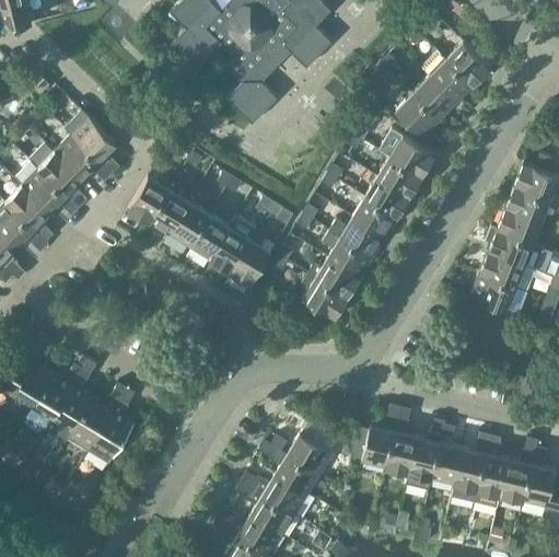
[(26,0),(23,0),(0,6),(0,31),(33,23),(26,0)]
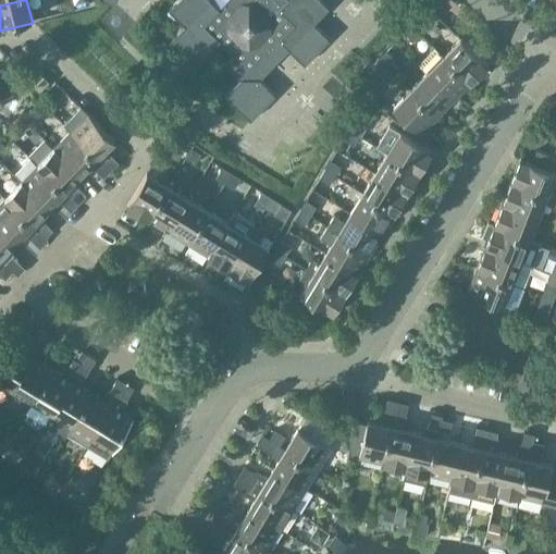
[(230,0),(220,12),(207,0),(182,0),(170,13),(186,28),(171,45),(196,70),(220,45),(234,59),(225,68),(242,83),(226,99),(251,124),(276,98),(261,83),(289,52),(306,68),(331,42),(314,27),(331,11),(319,0),(291,0),(289,2),(286,0),(230,0)]
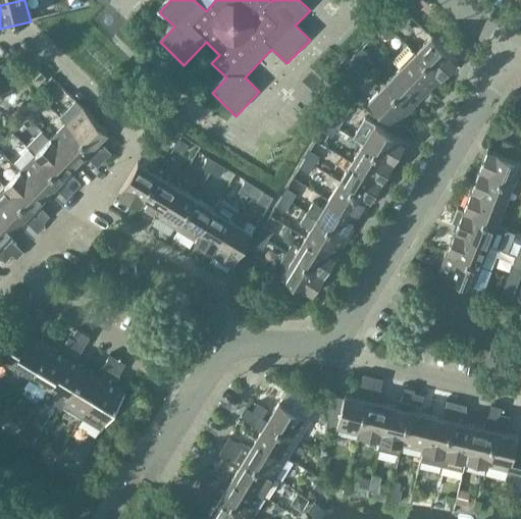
[(57,4),(59,14),(70,11),(68,1),(57,4)]
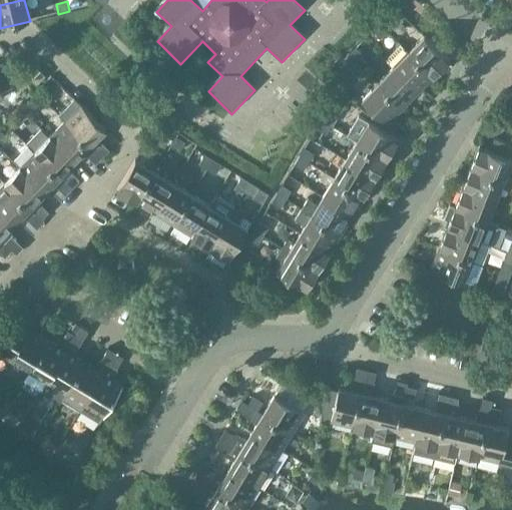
[(380,26),(388,34),(395,26),(387,19),(380,26)]
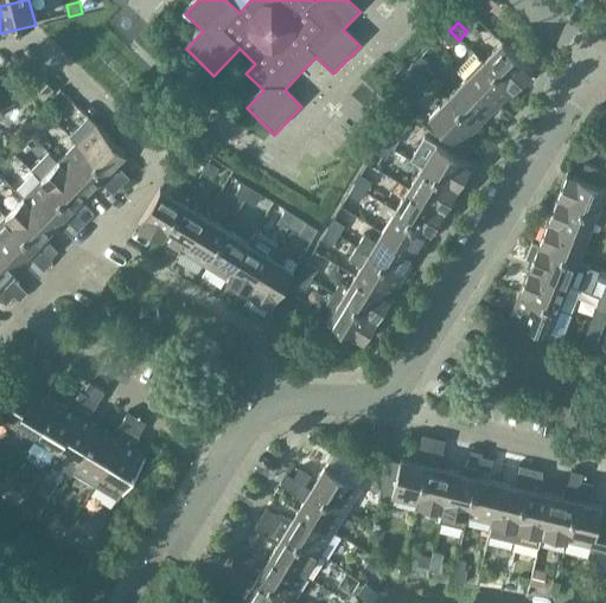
[(459,40),(450,31),(441,39),(451,49),(459,40)]
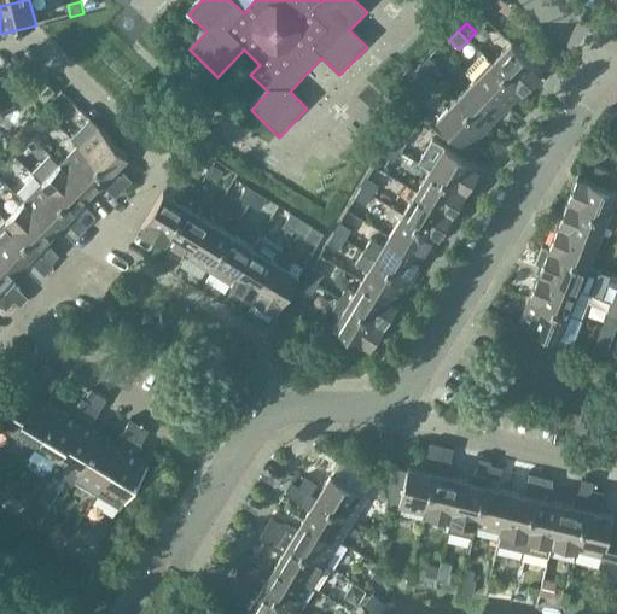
[(512,46),(494,65),(524,95),(542,75),(512,46)]
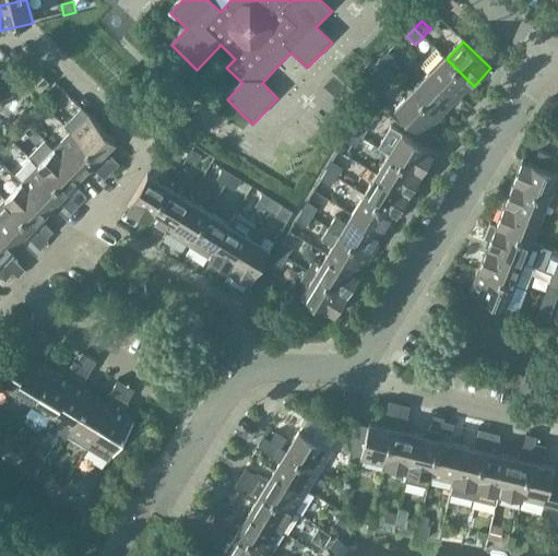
[(438,51),(422,69),(429,77),(456,103),(474,86),(447,59),(438,51)]
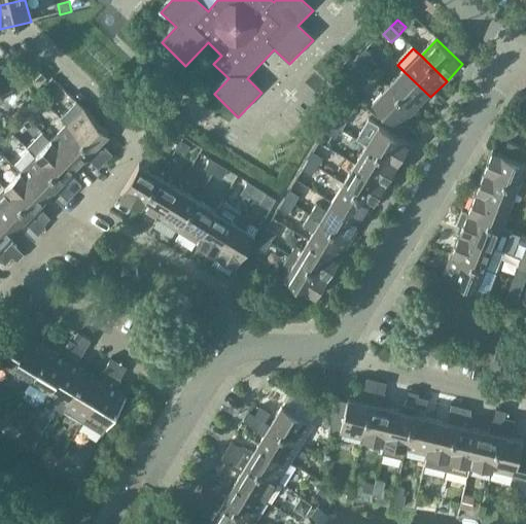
[(359,59),(367,67),(375,60),(366,51),(359,59)]
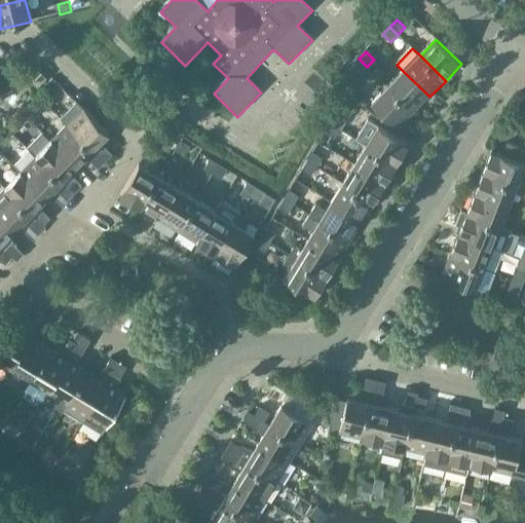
[(367,67),(359,59),(351,66),(360,74),(367,67)]
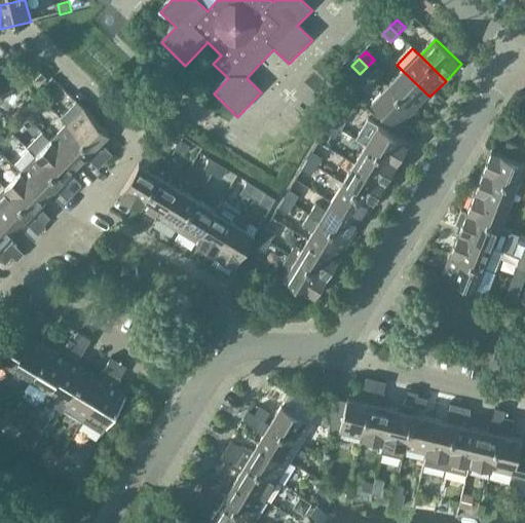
[(0,105),(5,103),(2,97),(13,91),(2,69),(0,70),(0,105)]
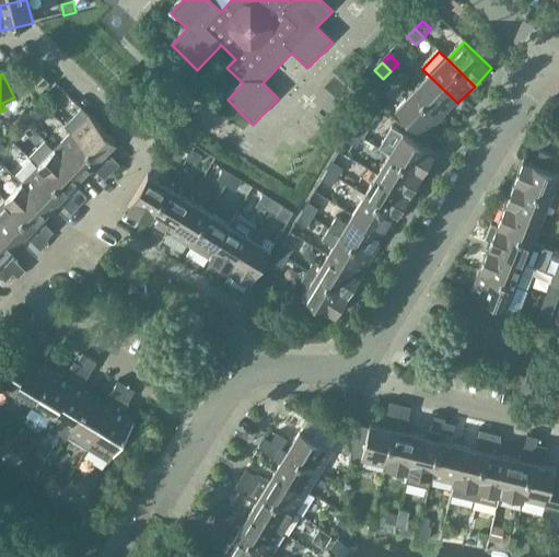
[(50,85),(39,74),(28,84),(41,96),(50,85)]
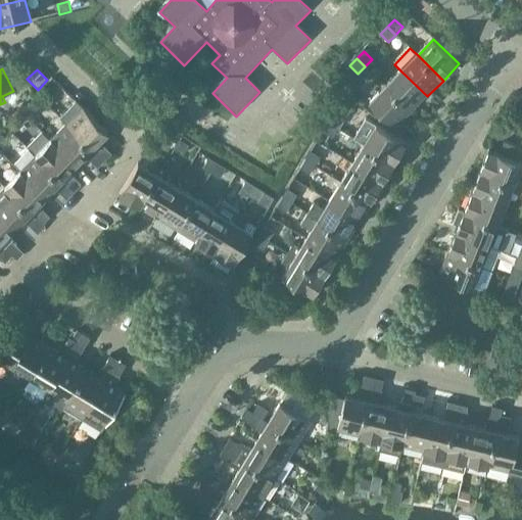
[(401,72),(386,87),(412,112),(427,96),(401,72)]
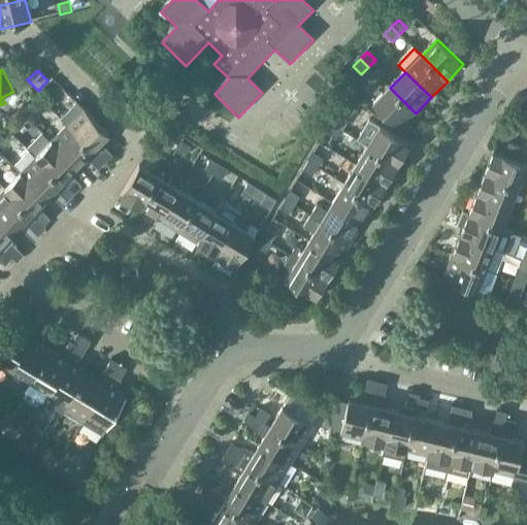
[(416,113),(390,88),(374,105),(400,130),(416,113)]
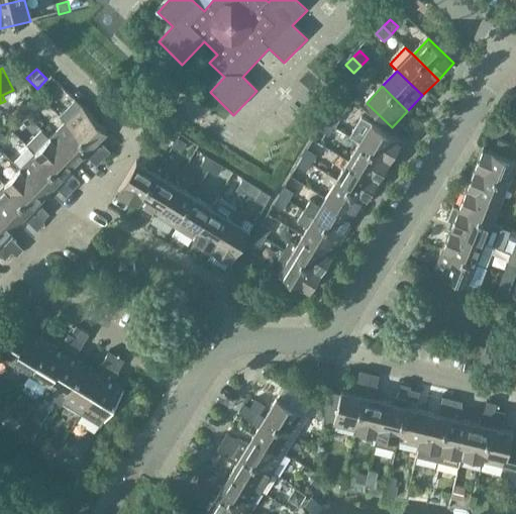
[(61,118),(67,124),(92,149),(108,132),(76,102),(61,118)]
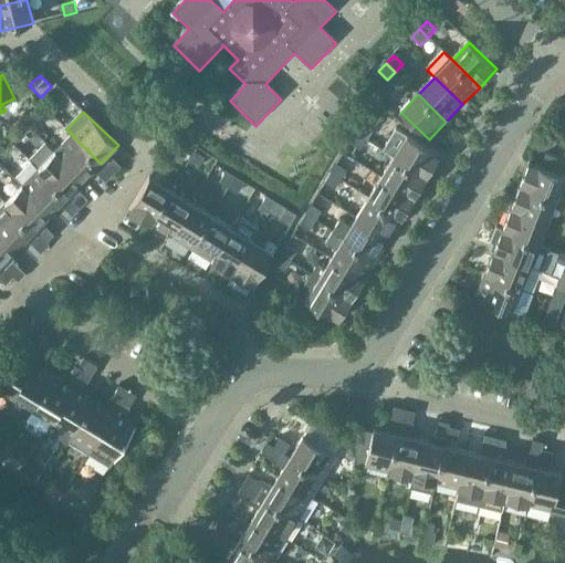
[(362,126),(356,135),(366,142),(373,133),(362,126)]
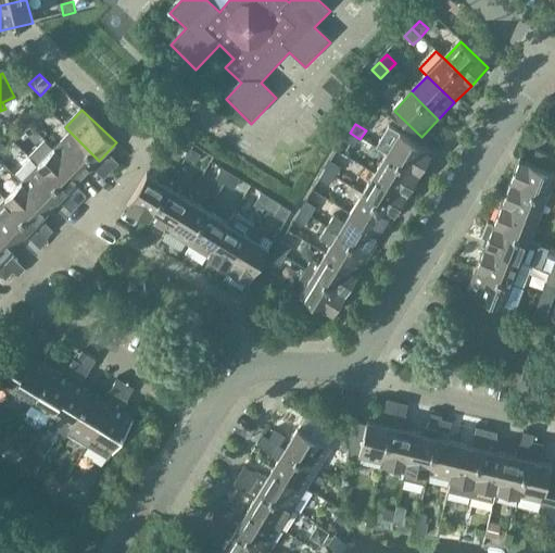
[(344,142),(354,149),(360,139),(350,133),(344,142)]
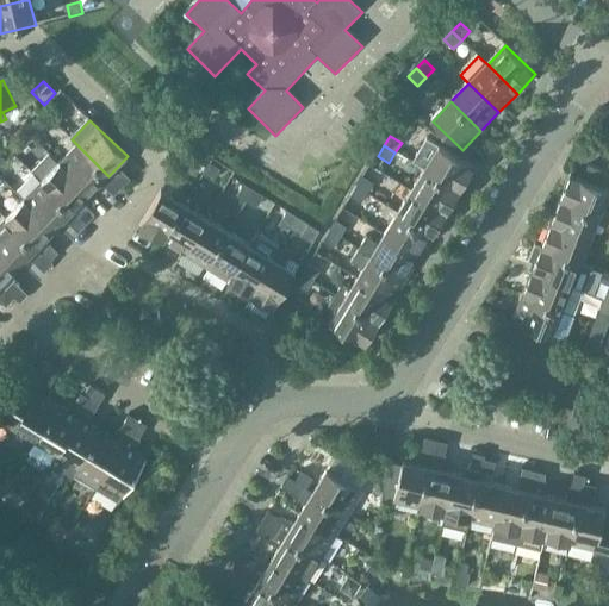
[(61,166),(91,194),(100,185),(105,189),(113,181),(79,147),(61,166)]
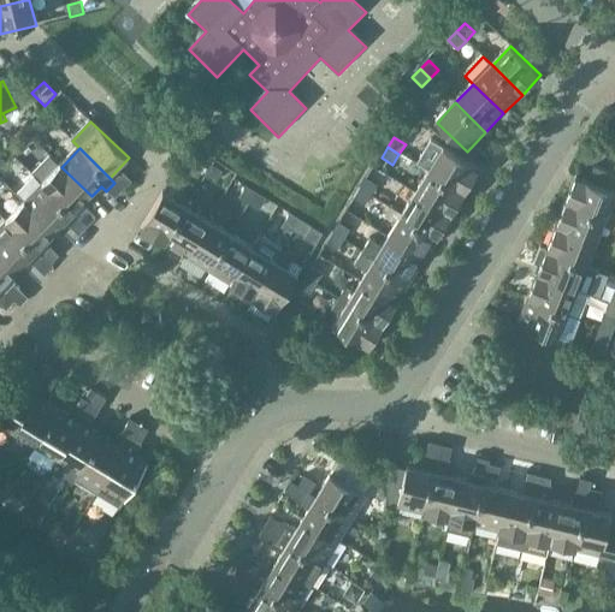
[(444,149),(430,173),(466,195),(479,172),(444,149)]
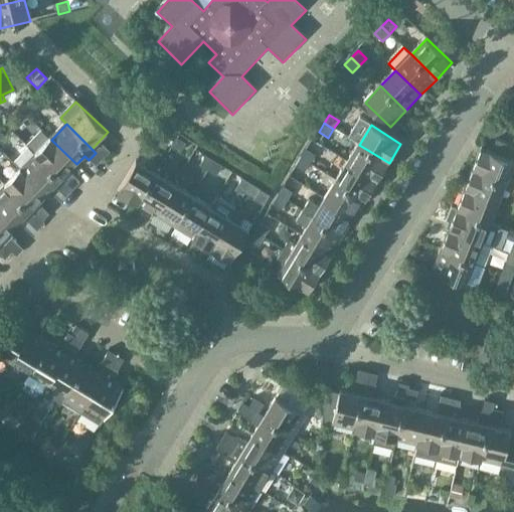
[(167,146),(172,150),(178,140),(173,137),(158,128),(152,139),(166,147),(167,146)]
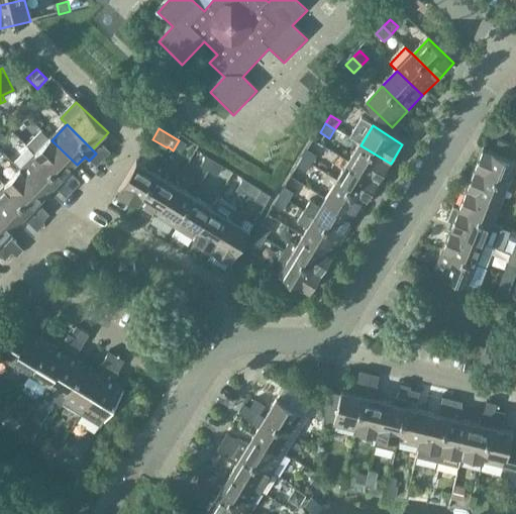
[(36,156),(62,181),(77,165),(52,140),(36,156)]
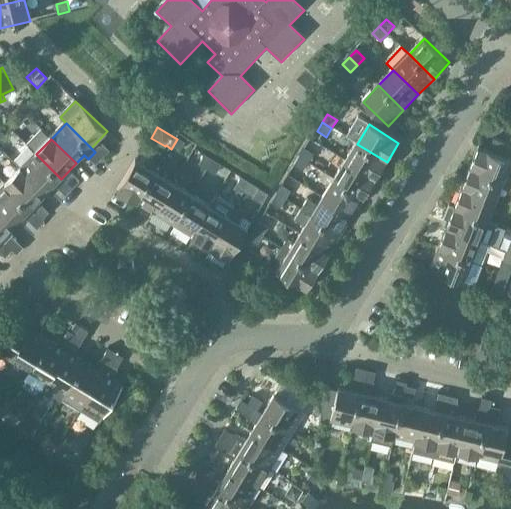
[(177,139),(171,149),(179,154),(185,144),(177,139)]
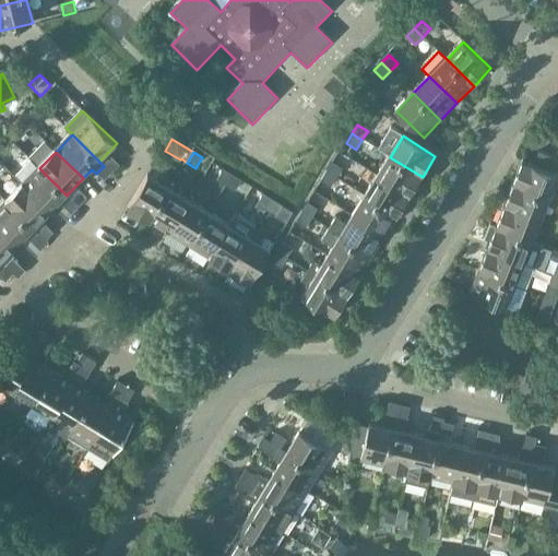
[(524,162),(514,185),(550,199),(557,202),(557,188),(555,187),(557,179),(557,176),(554,174),(557,166),(557,163),(554,160),(541,154),(536,167),(524,162)]
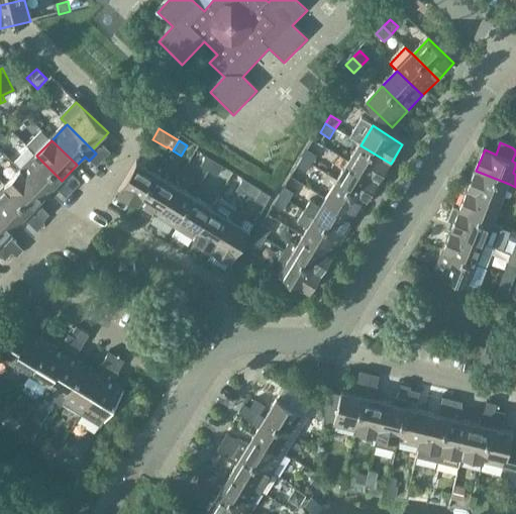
[(360,145),(349,164),(379,182),(391,164),(360,145)]
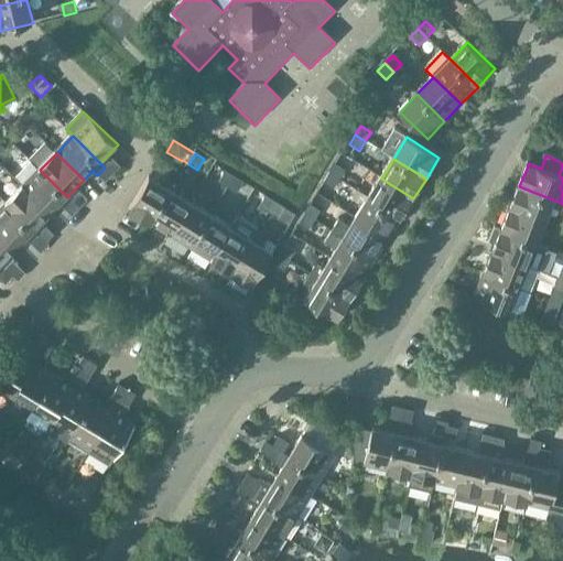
[(112,160),(105,168),(114,176),(121,169),(112,160)]
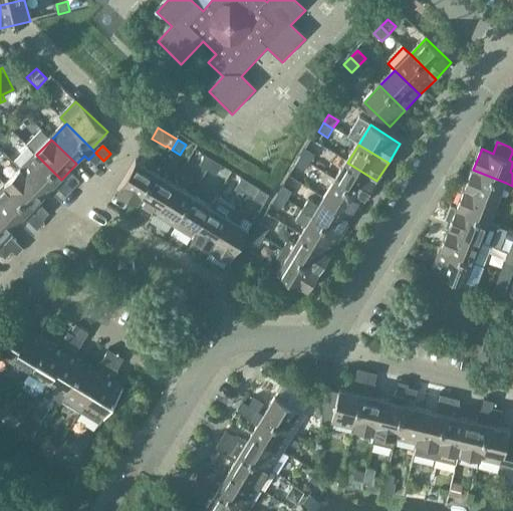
[(301,160),(310,165),(315,157),(306,151),(301,160)]
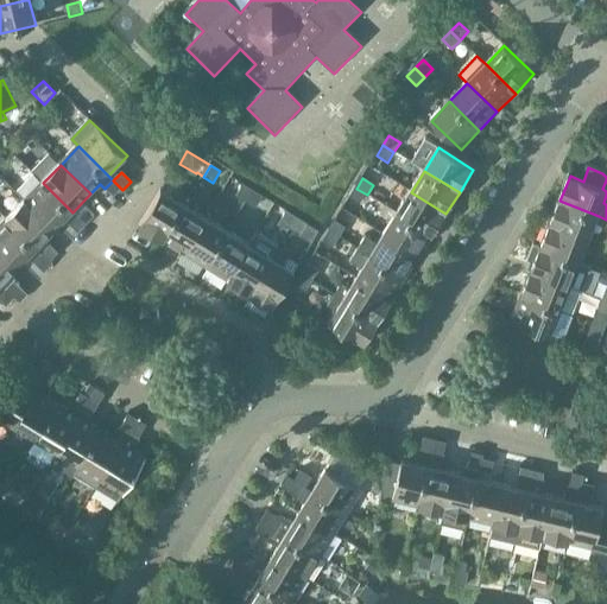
[(122,190),(113,180),(105,189),(114,198),(122,190)]
